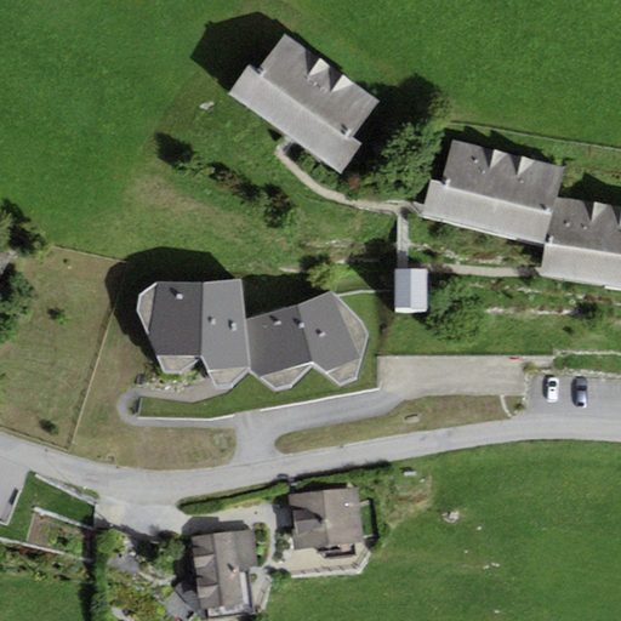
[(250,64),(228,95),(340,176),(362,146),(353,138),(380,103),(285,34),(258,70),(250,64)]
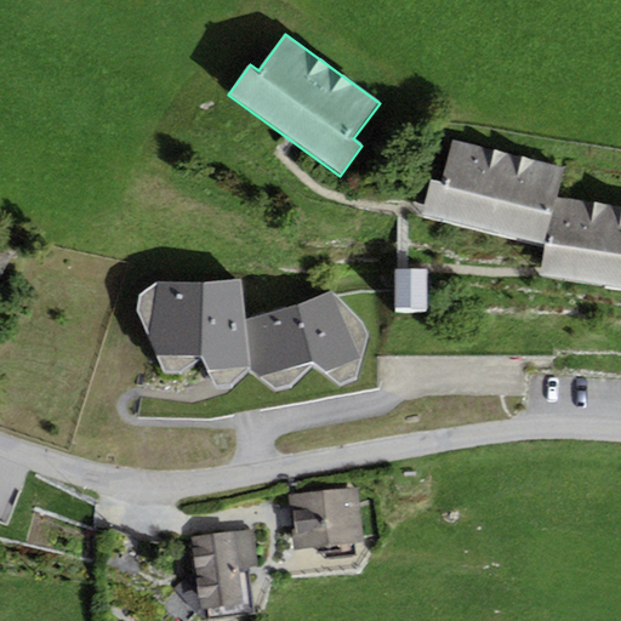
[(429,180),(421,218),(543,246),(554,199),(562,166),(450,141),(440,182),(429,180)]
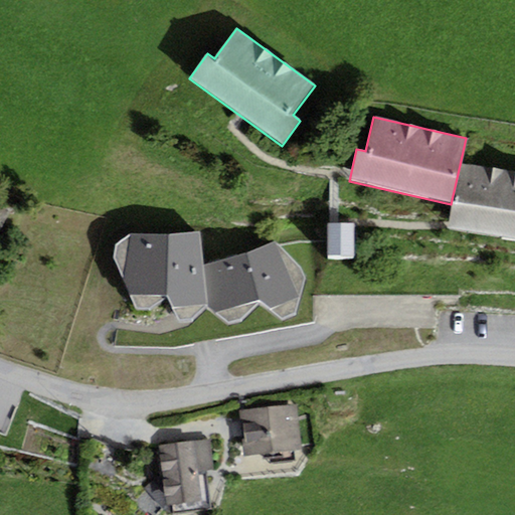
[(514,174),(460,165),(451,204),(445,229),(514,240),(514,174)]
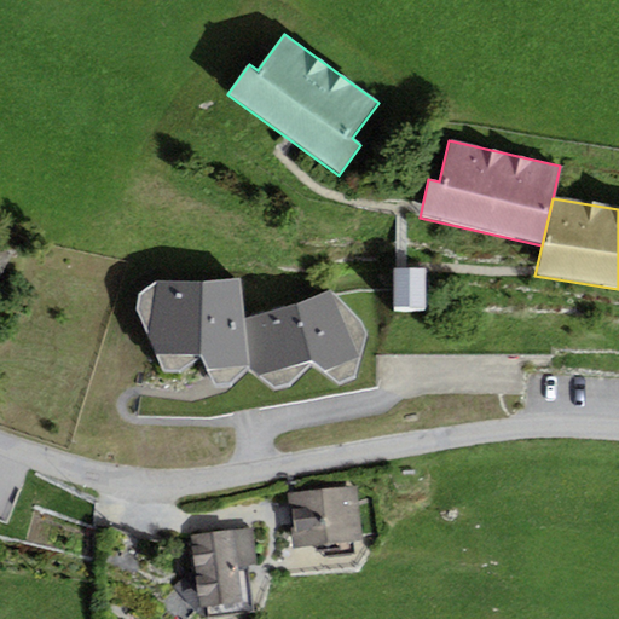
[(0,246),(0,282),(13,252),(0,246)]
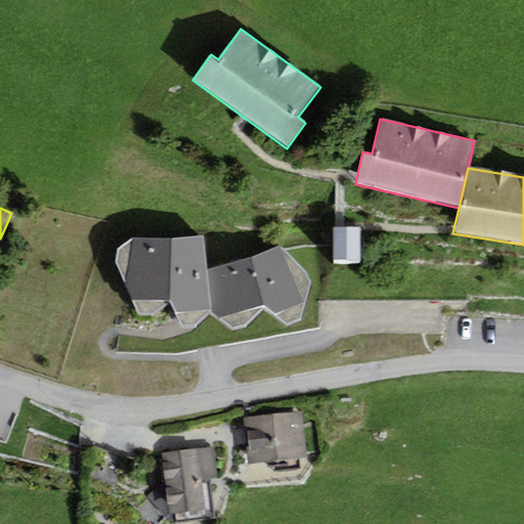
[(359,265),(360,228),(334,228),(334,265),(359,265)]
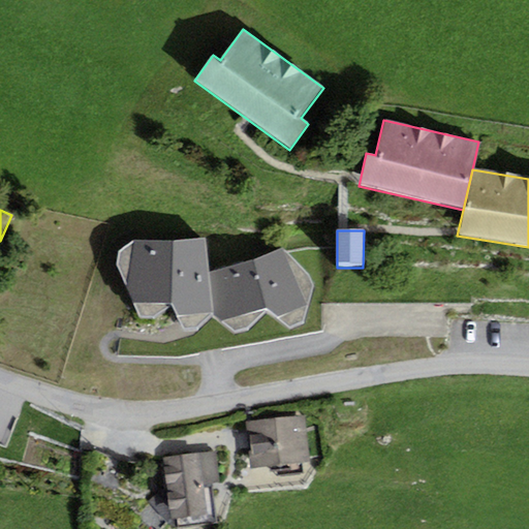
[(204,239),(135,241),(119,250),(117,266),(141,319),(156,318),(172,304),(185,331),(196,330),(213,314),(234,331),(247,330),(269,311),(290,329),(304,323),(313,288),(309,279),(282,250),(209,274),(204,239)]
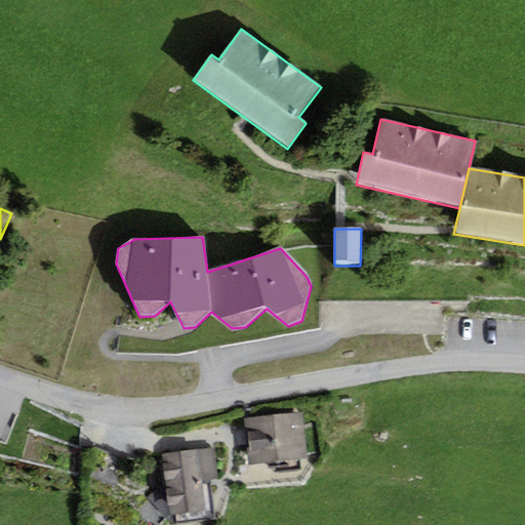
[(246,419),(250,465),(306,460),(303,414),(246,419)]
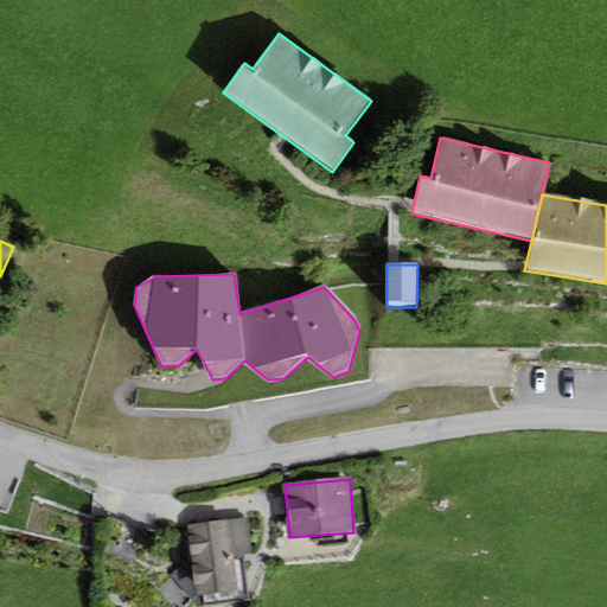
[(247,518),(186,525),(196,596),(238,590),(234,556),(250,554),(247,518)]
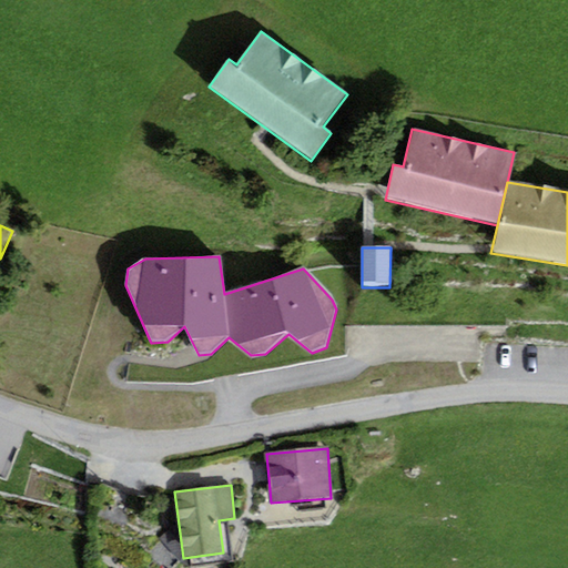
All buildings are outlined.
